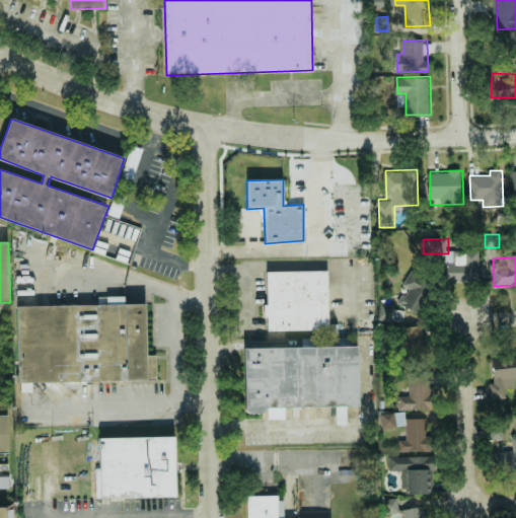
[(404,285),(410,287),(400,303),(422,314),(438,283),(414,270),(404,285)]
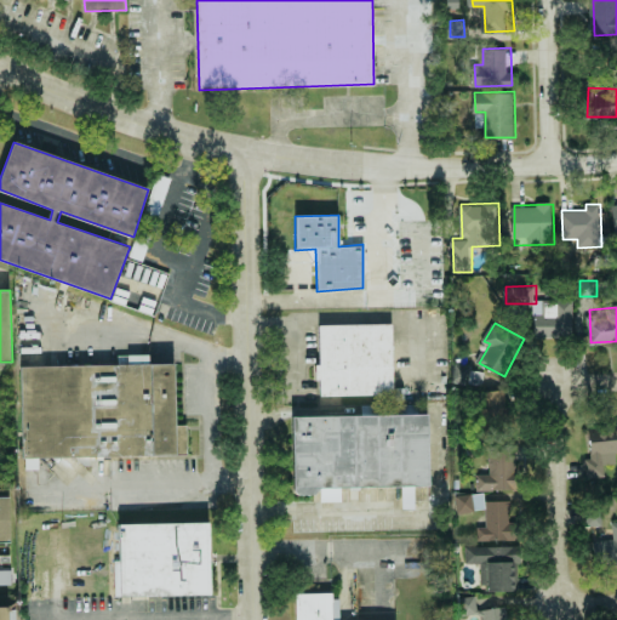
[(318,325),(393,324),(394,399),(321,400),(318,325)]
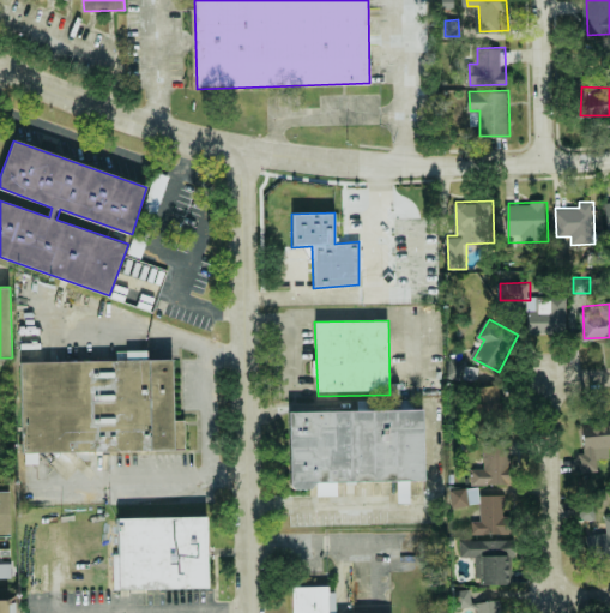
[(20,364),(174,359),(175,421),(186,420),(186,449),(22,452),(20,364)]
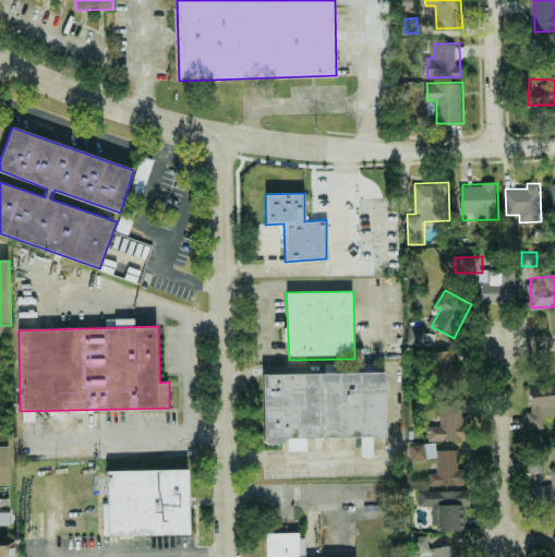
[(424,344),(426,328),(411,326),(409,342),(424,344)]
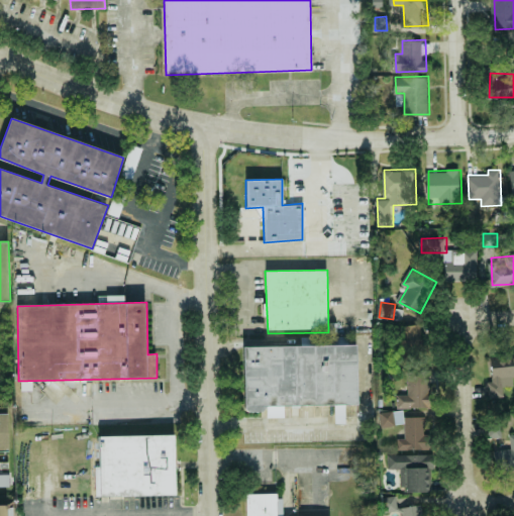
[(422,324),(403,325),(405,360),(424,359),(422,324)]
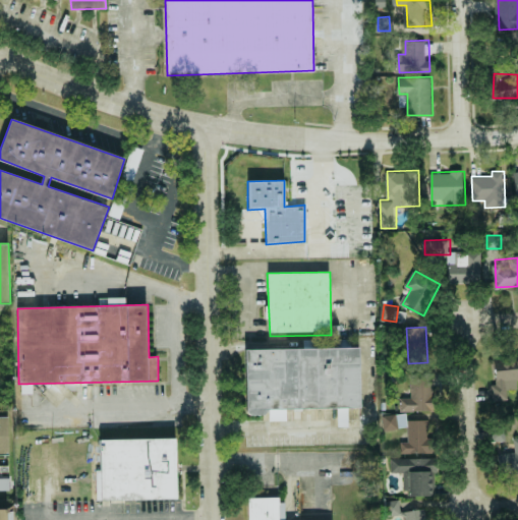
[(244,350),(360,348),(362,405),(287,409),(287,420),(269,422),(268,416),(251,416),(246,410),(244,350)]
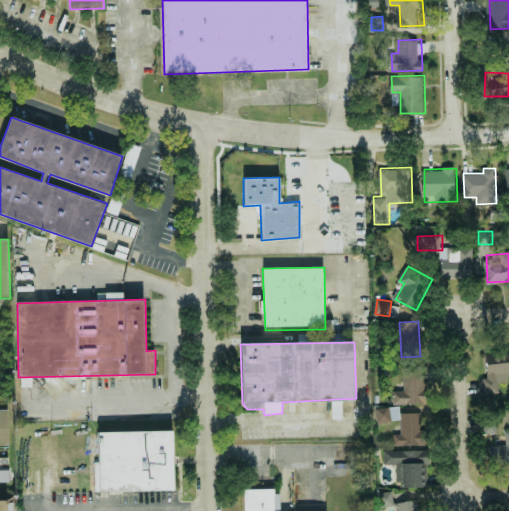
[(508,349),(485,350),(487,393),(501,392),(500,382),(508,382),(508,349)]
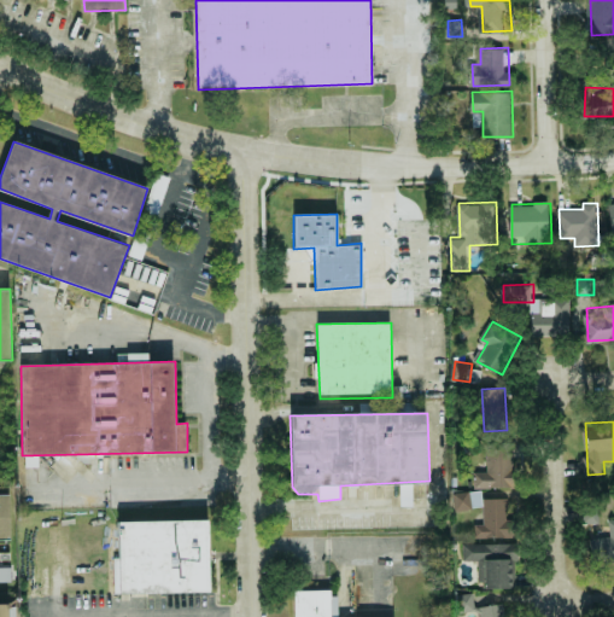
[(515,487),(515,442),(490,442),(490,471),(478,471),(478,487),(515,487)]
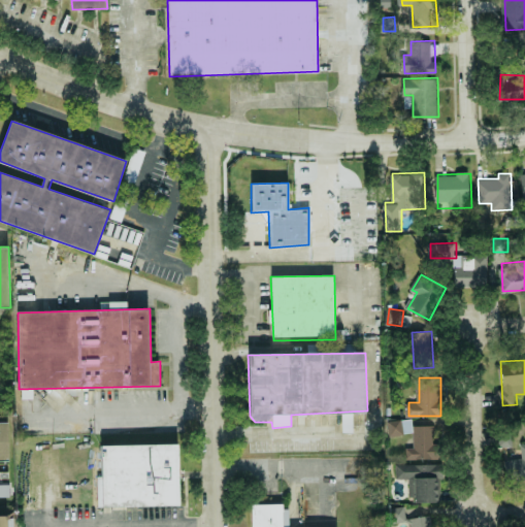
[(0,423),(8,423),(10,461),(0,461),(0,423)]
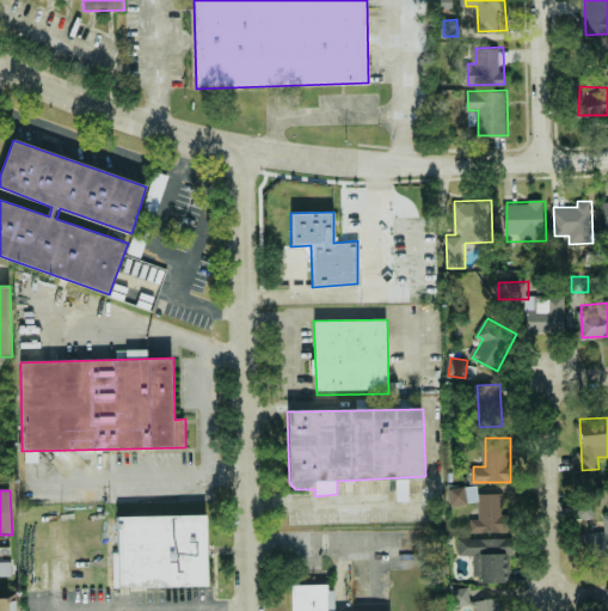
[(480,493),(481,518),(472,518),(473,532),(513,531),(513,514),(505,514),(504,492),(480,493)]
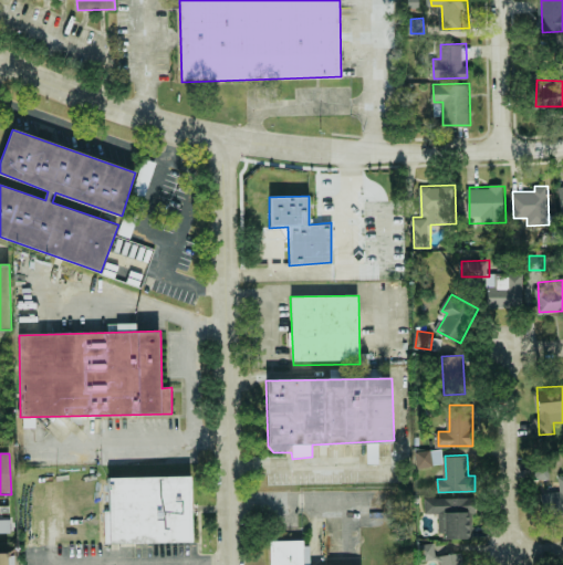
[(110,479),(191,474),(195,543),(108,544),(110,479)]
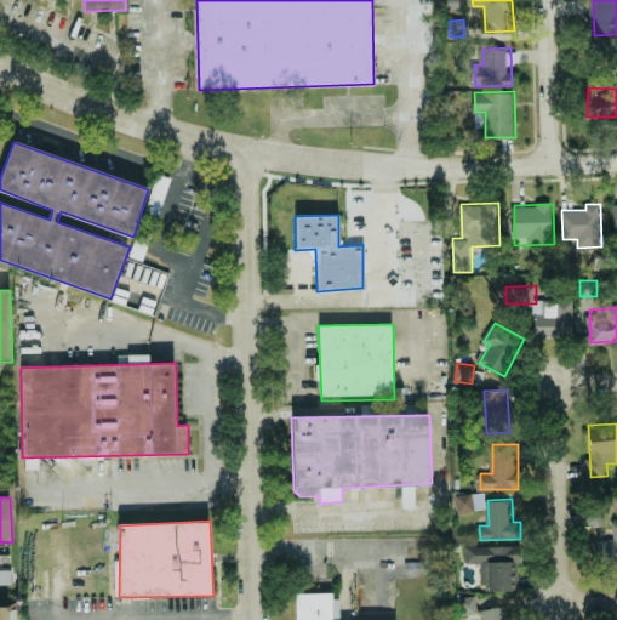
[(596,564),(616,563),(616,522),(613,522),(615,539),(595,540),(596,564)]
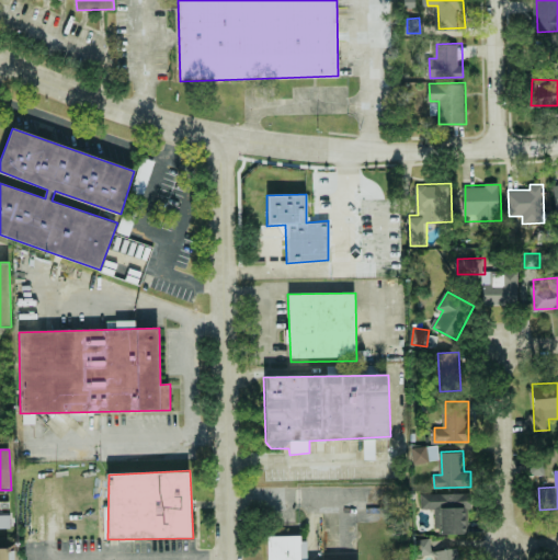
[(439,534),(468,533),(468,492),(422,493),(423,509),(439,509),(439,534)]
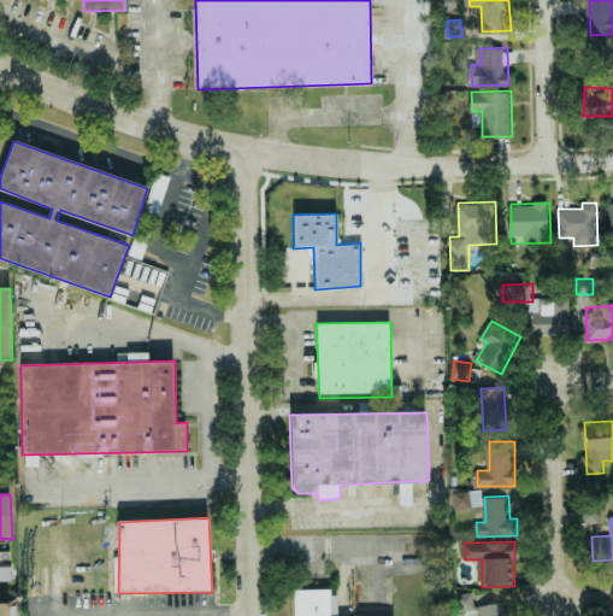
[(13,565),(0,567),(0,580),(13,580),(13,565)]
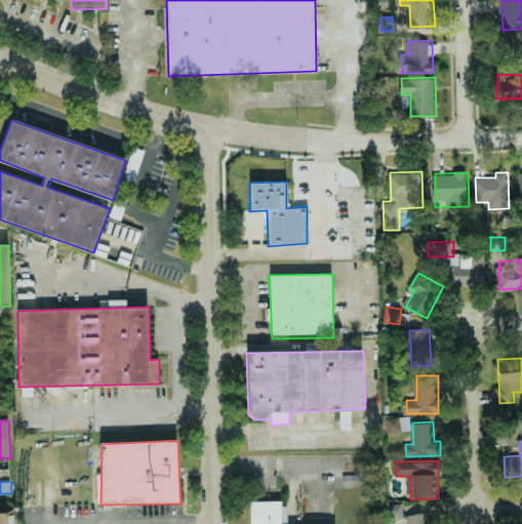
[(251,523),(251,504),(282,501),(282,523),(251,523)]
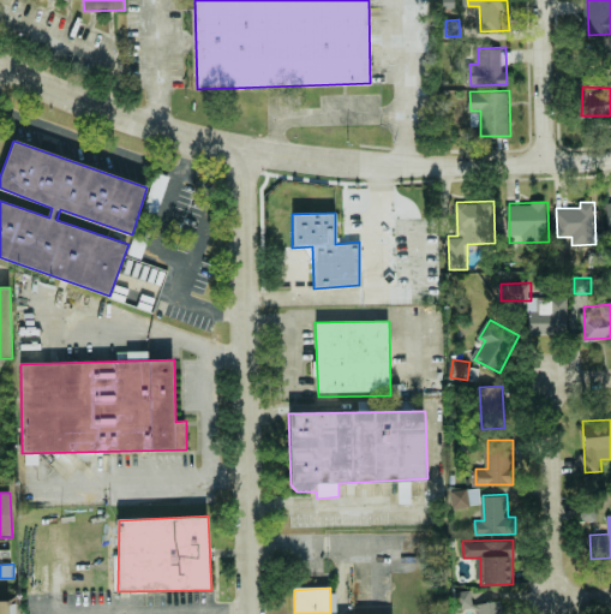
[(460,608),(474,607),(473,590),(457,591),(460,608)]
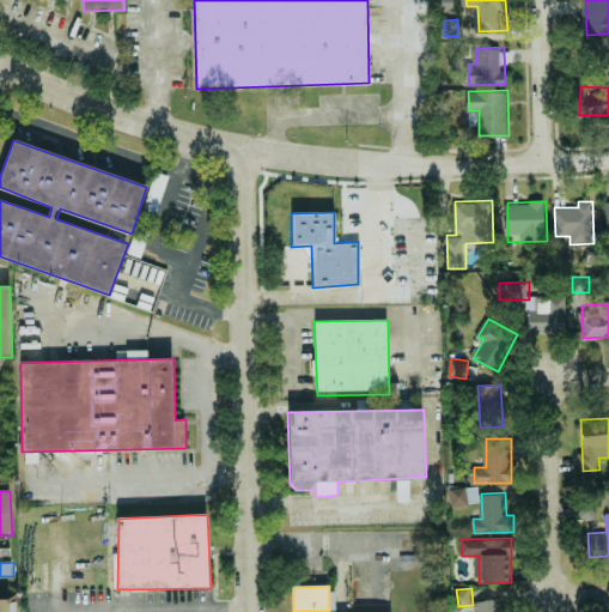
[(0,611),(0,601),(12,601),(12,611),(0,611)]
